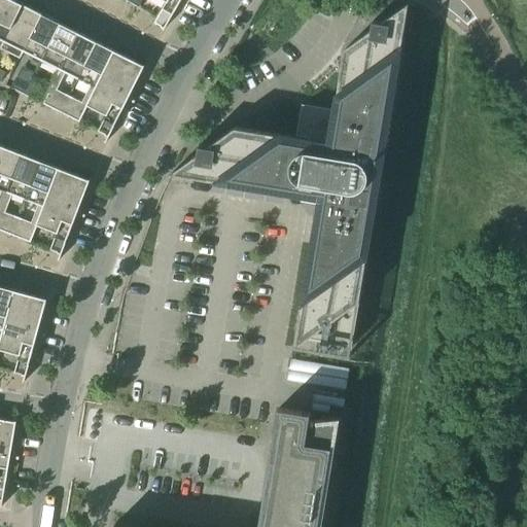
[(1,0),(0,3),(0,39),(3,41),(4,42),(23,5),(12,0),(1,0)]
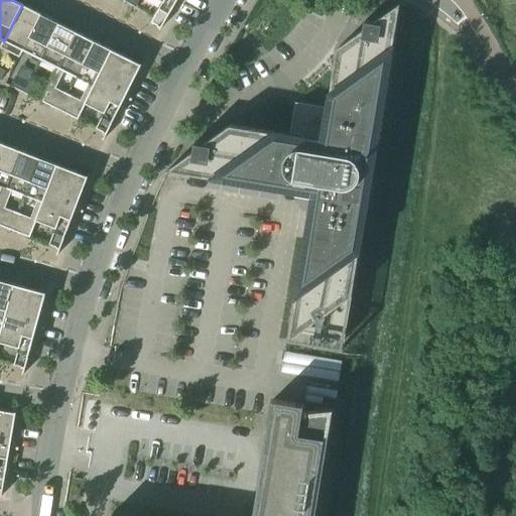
[(155,0),(161,3),(158,9),(168,15),(177,0),(155,0)]
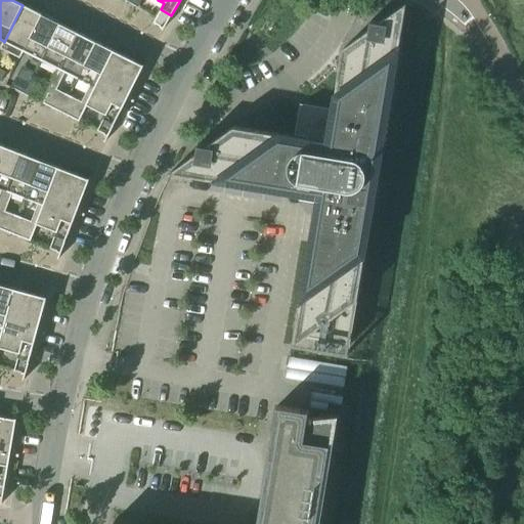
[(170,173),(188,176),(317,198),(294,346),(305,338),(350,345),(376,188),(383,183),(378,176),(406,3),(380,23),(370,22),(369,30),(343,49),(331,123),(328,125),(321,118),(305,129),(310,137),(307,139),(233,127),(207,146),(198,144),(197,154),(170,173)]
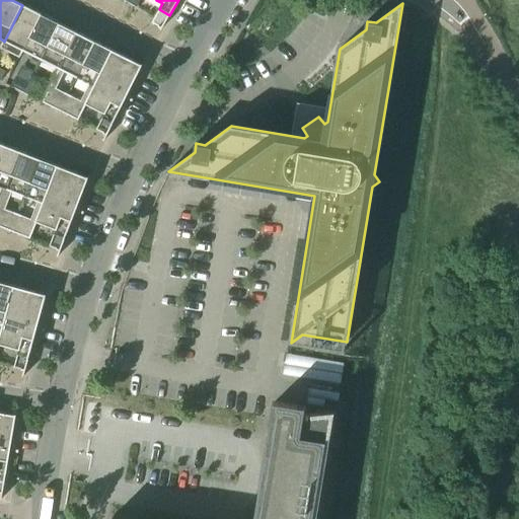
[(0,48),(19,58),(23,51),(22,51),(41,14),(22,5),(4,42),(3,41),(0,47),(0,48)]
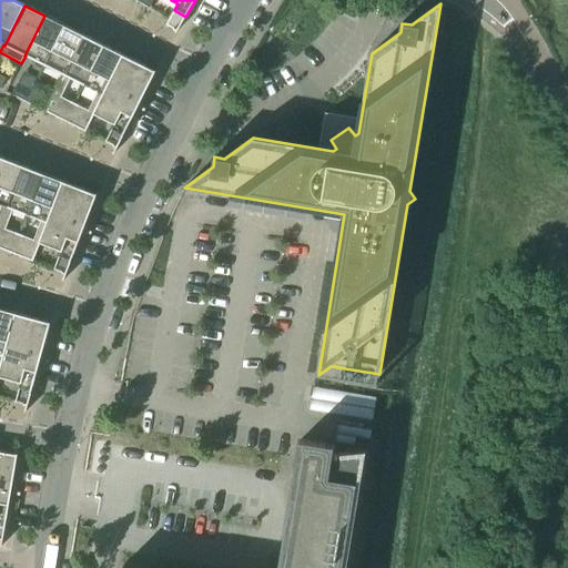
[(174,10),(169,20),(165,26),(175,31),(176,32),(185,17),(174,10)]
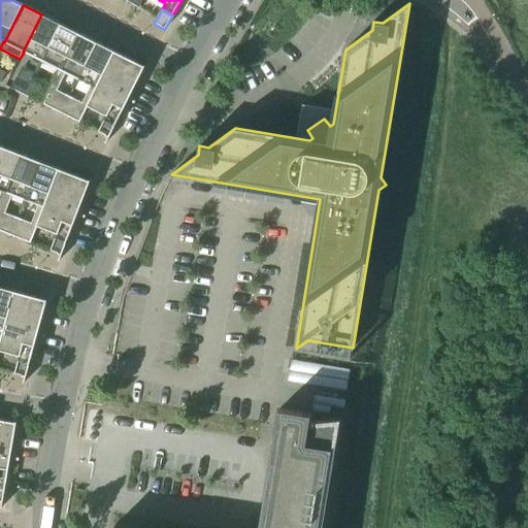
[(23,52),(24,52),(41,61),(60,24),(41,14),(23,52)]
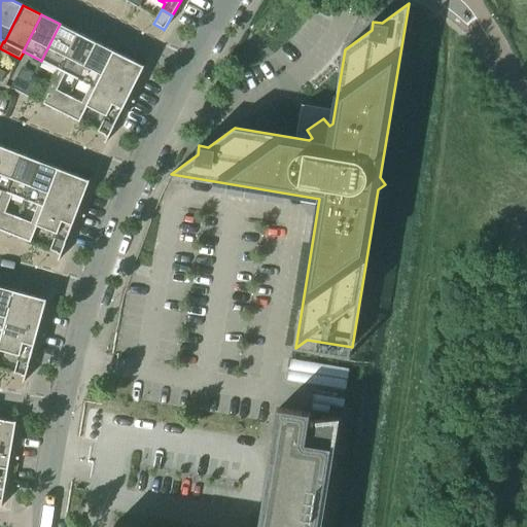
[(41,61),(60,70),(78,33),(60,24),(41,61)]
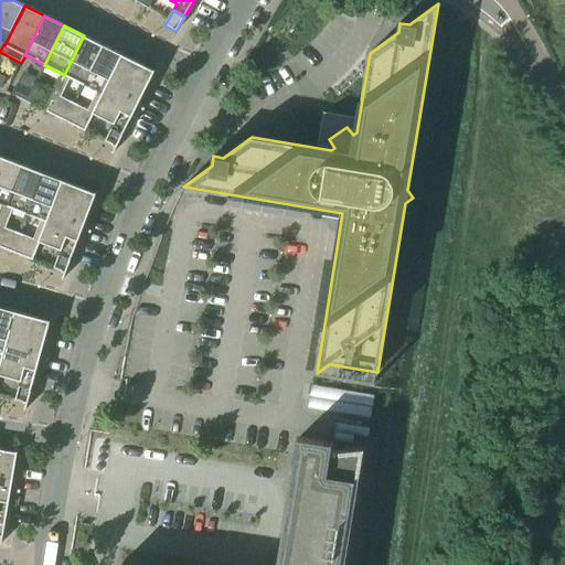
[(45,112),(65,121),(104,45),(84,35),(64,75),(45,112)]
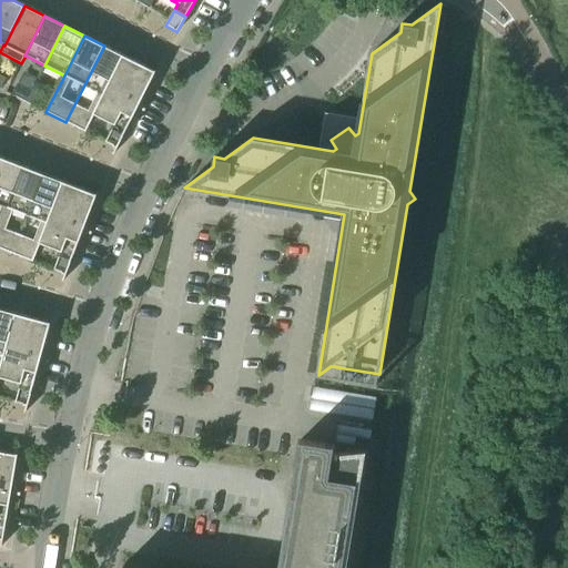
[(85,132),(94,114),(124,56),(104,46),(66,122),(85,132)]
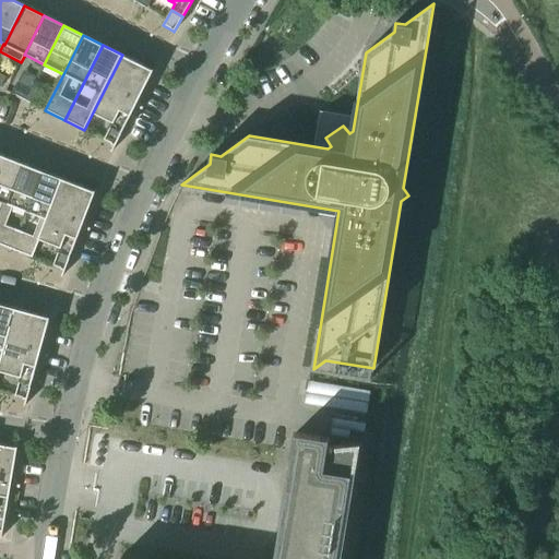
[(122,55),(93,113),(113,122),(104,140),(115,146),(153,70),(152,69),(152,70),(122,55)]
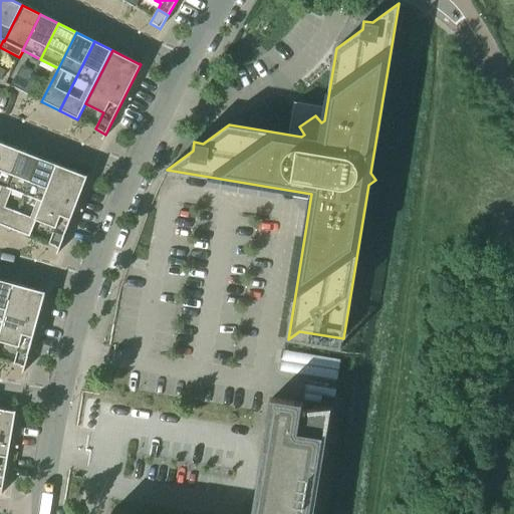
[(11,86),(24,92),(28,83),(16,76),(11,86)]
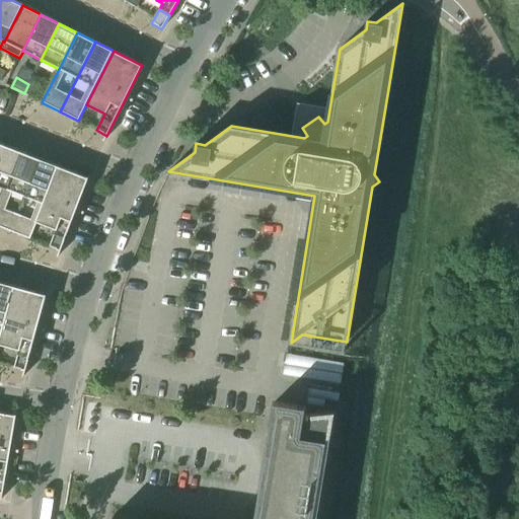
[(28,84),(24,93),(36,100),(42,90),(28,84)]
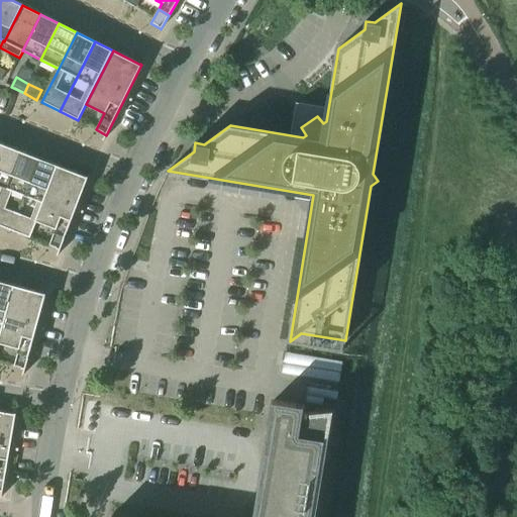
[(0,203),(20,151),(13,148),(1,143),(0,146),(0,186),(1,187),(0,189),(0,203)]
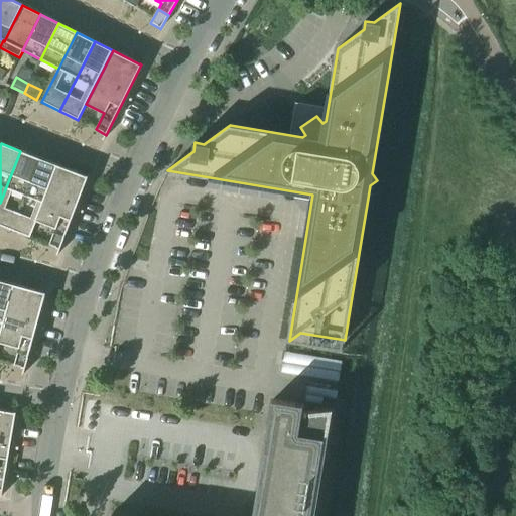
[(0,203),(0,226),(11,231),(39,158),(20,151),(0,203)]
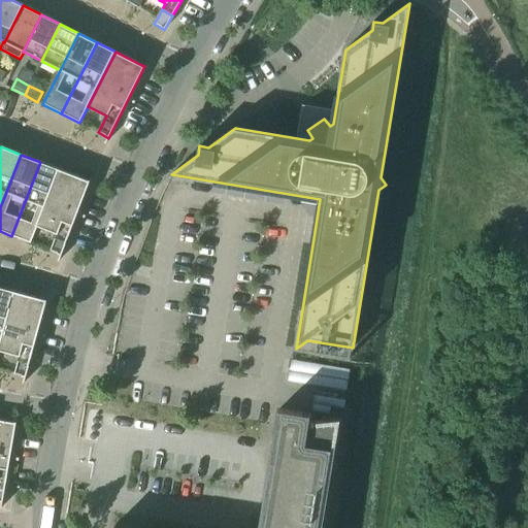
[(30,243),(37,226),(59,169),(40,162),(11,236),(30,243)]
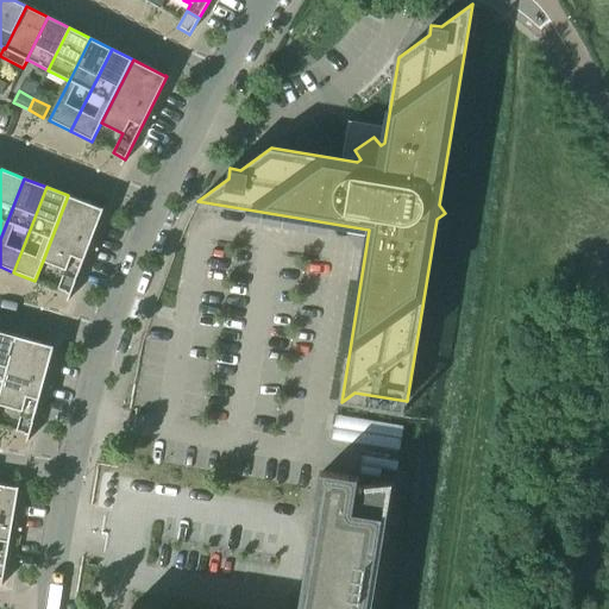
[(68,195),(43,261),(66,269),(57,289),(71,295),(104,208),(102,208),(68,195)]
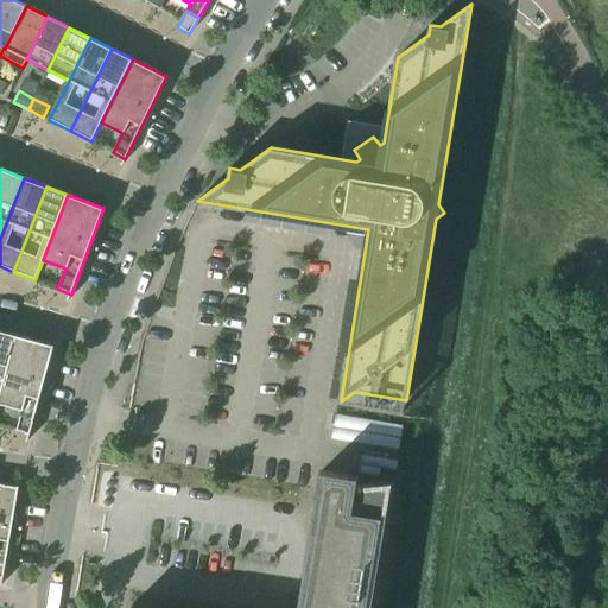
[(0,398),(17,336),(0,330),(0,398)]
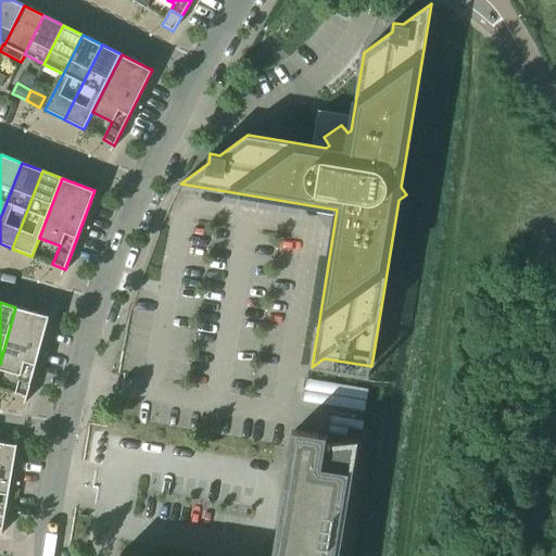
[(15,307),(0,364),(0,368),(20,375),(15,394),(27,397),(50,316),(48,315),(48,316),(15,307)]
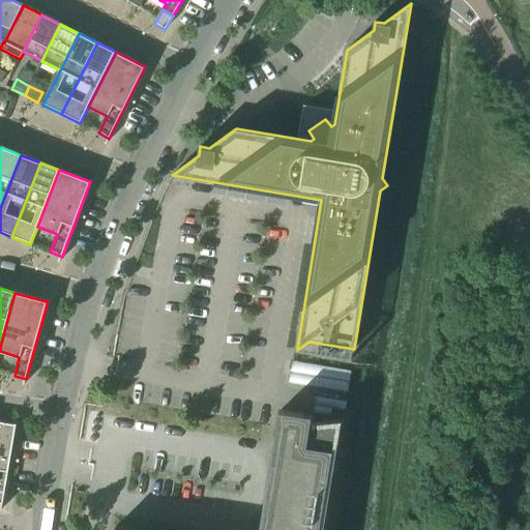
[(292,381),(348,390),(350,373),(294,363),(292,381)]
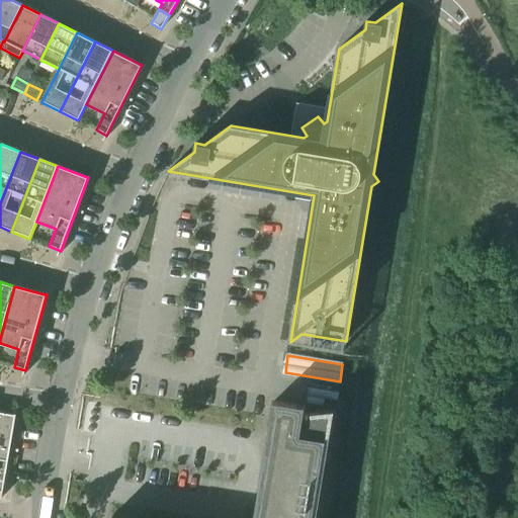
[(317,517),(335,411),(305,414),(306,407),(274,402),(254,517),(317,517)]
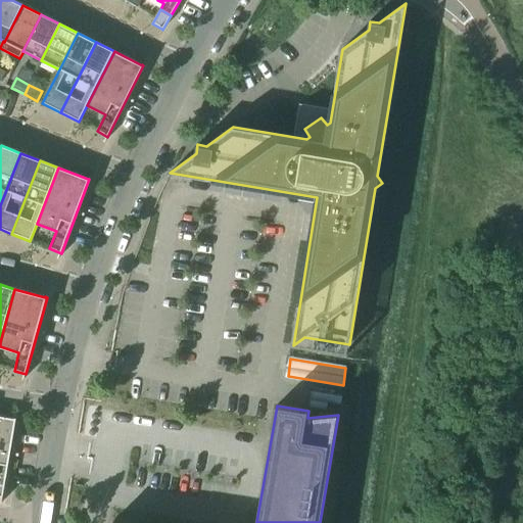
[(0,416),(0,496),(3,497),(16,419),(14,419),(0,416)]
